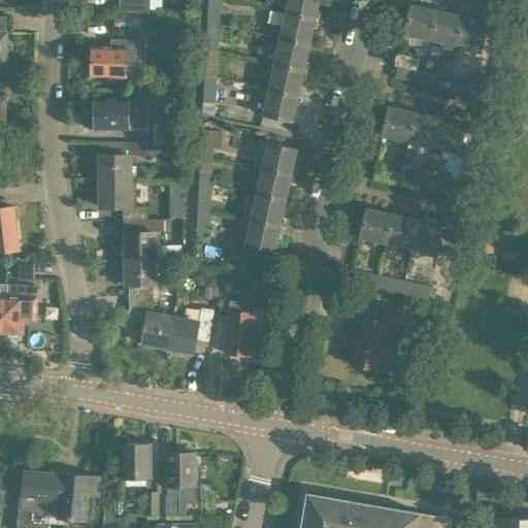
[(120,0),(119,10),(145,12),(146,0),(120,0)]
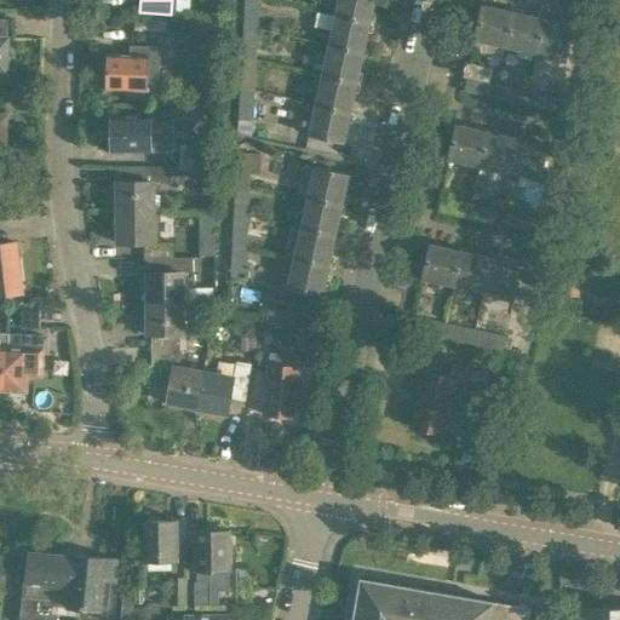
[(244,0),(242,28),(258,28),(259,0),(244,0)]
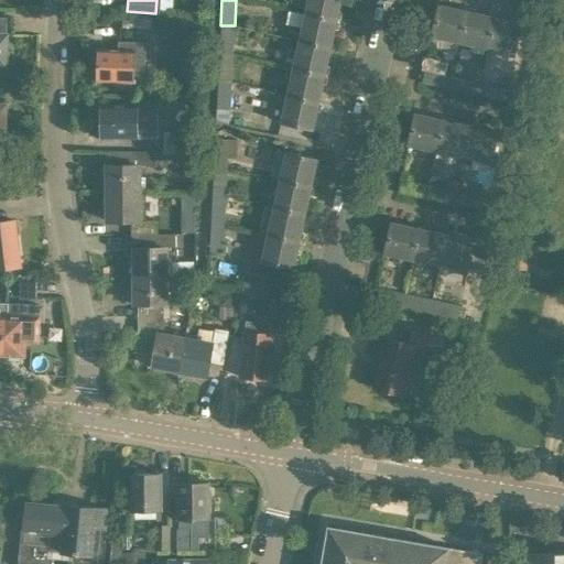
[(307,0),(305,12),(335,19),(338,0),(307,0)]
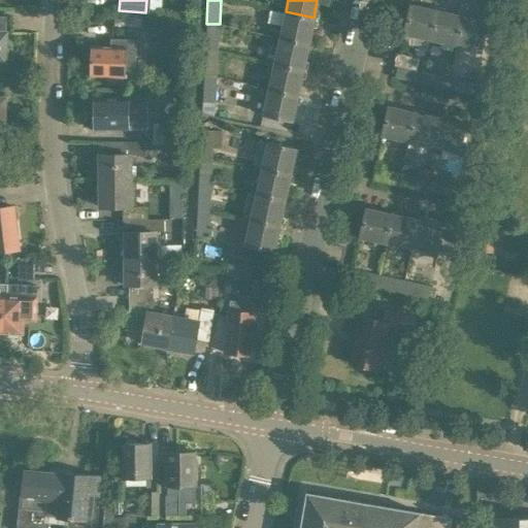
[(404,34),(430,39),(436,10),(410,5),(404,34)]
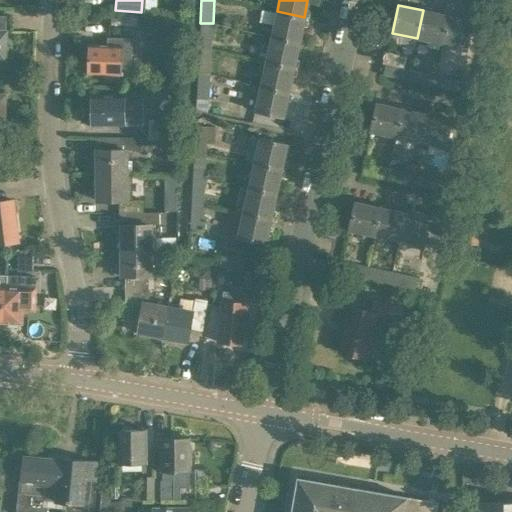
[(417,38),(443,44),(449,16),(423,10),(417,38)]
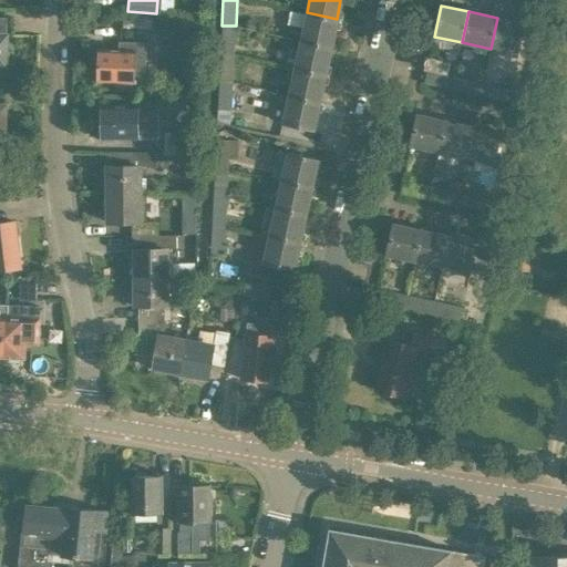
[(307,12),(300,40),(330,47),(337,19),(307,12)]
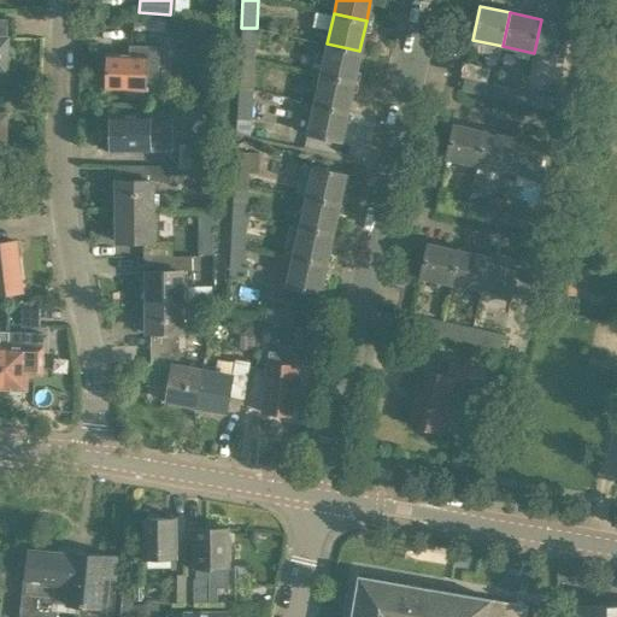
[(134,16),(134,31),(166,31),(166,18),(134,16)]
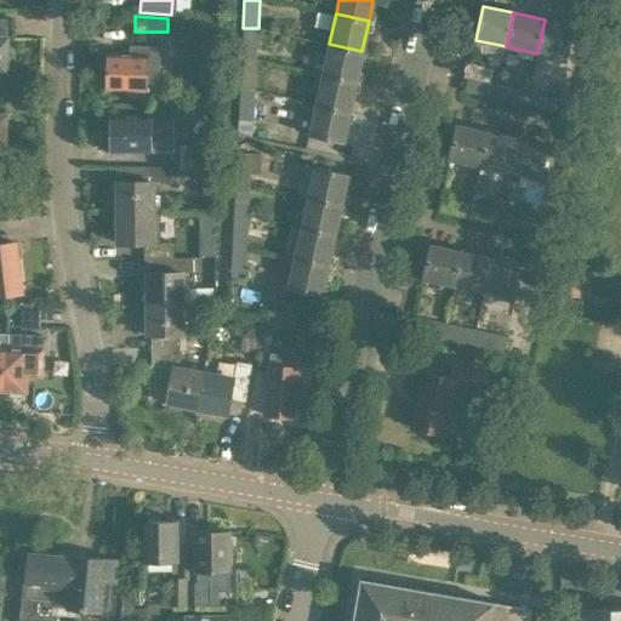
[(220,39),(221,21),(201,20),(200,38),(220,39)]
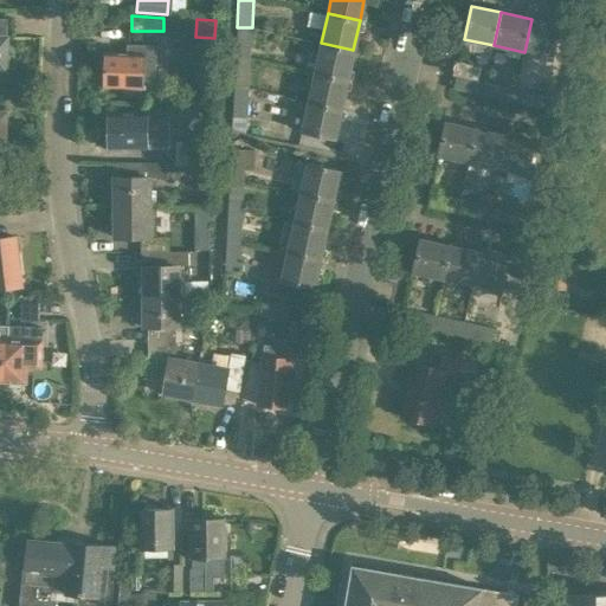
[(532,19),(524,52),(554,58),(561,25),(532,19)]
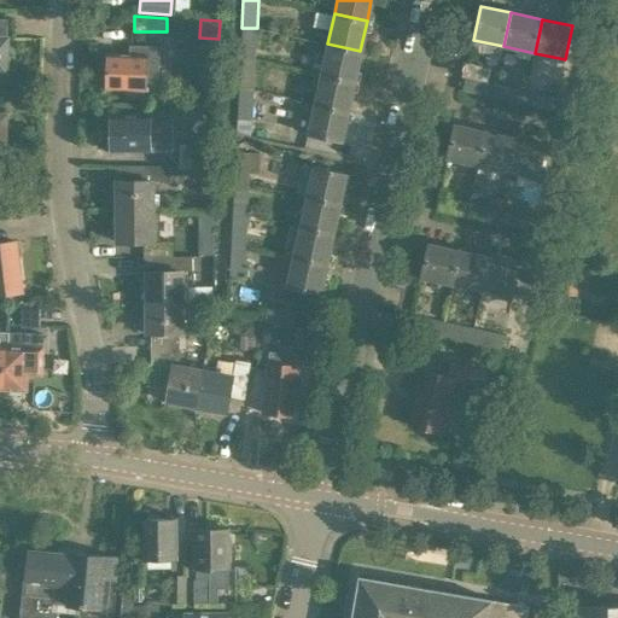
[(242,28),(240,58),(255,59),(257,28),(242,28)]
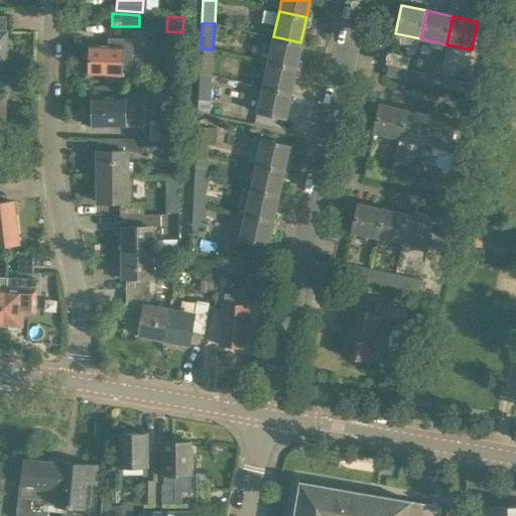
[(273,36),(267,62),(294,69),(300,42),(273,36)]
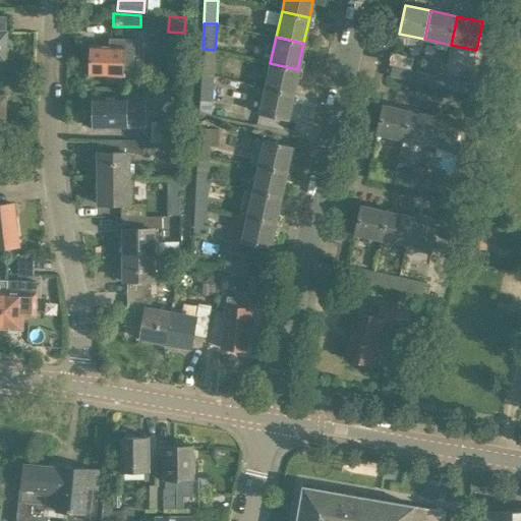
[(105,82),(120,83),(120,75),(122,75),(122,69),(127,70),(128,54),(122,54),(123,49),(92,47),(91,60),(88,60),(88,71),(91,71),(90,74),(106,75),(105,82)]
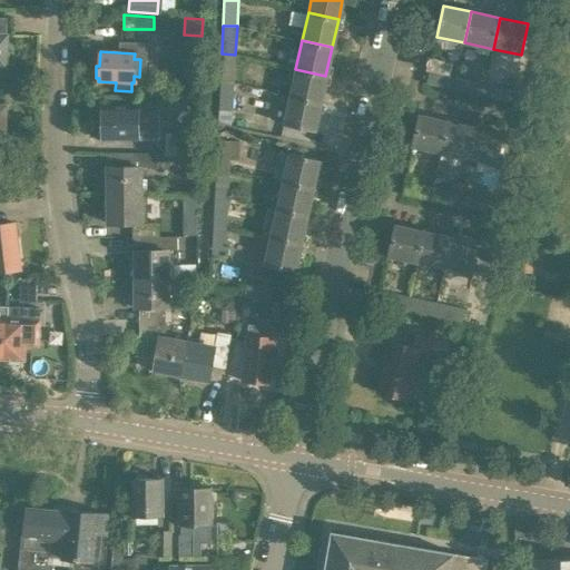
[(222,53),(220,82),(234,82),(235,55),(222,53)]
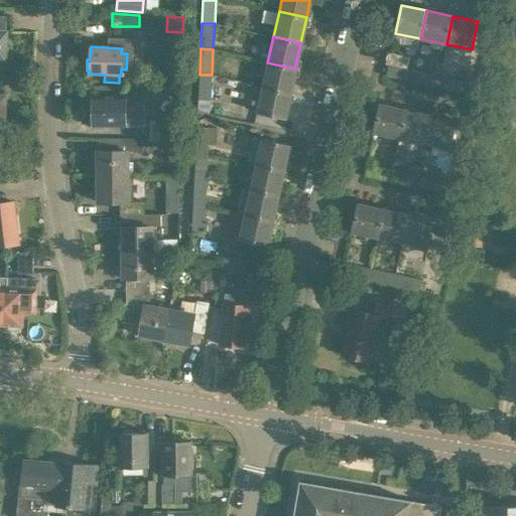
[(389,65),(406,69),(408,57),(391,53),(389,65)]
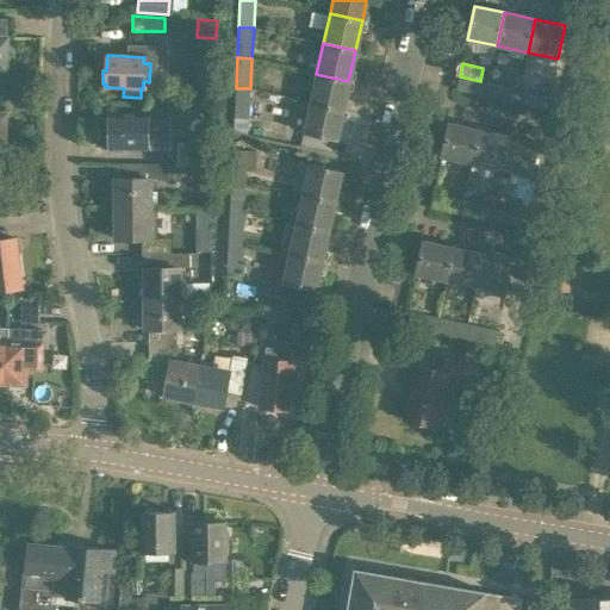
[(316,74),(310,104),(342,111),(348,81),(316,74)]
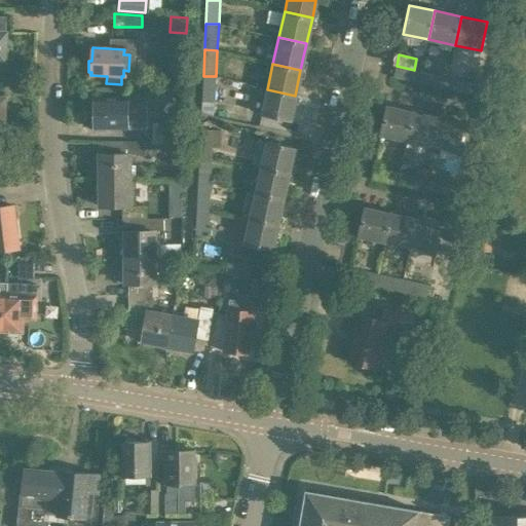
[(393,77),(419,83),(422,72),(414,70),(397,66),(393,77)]
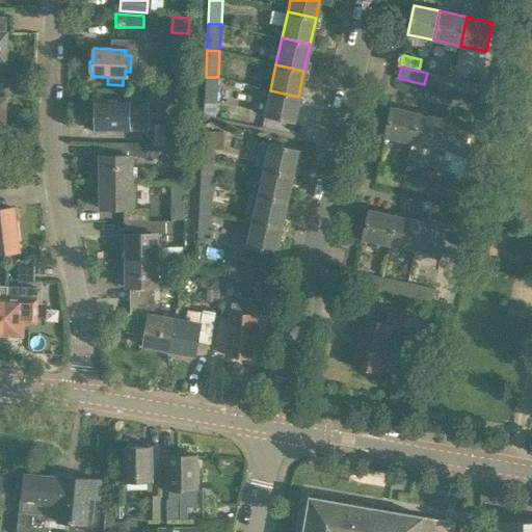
[(424,84),(450,89),(453,78),(427,73),(424,84)]
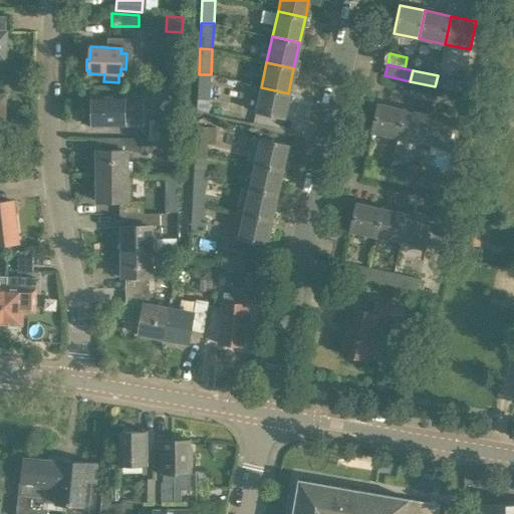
[(211,74),(199,74),(197,100),(210,100),(211,74)]
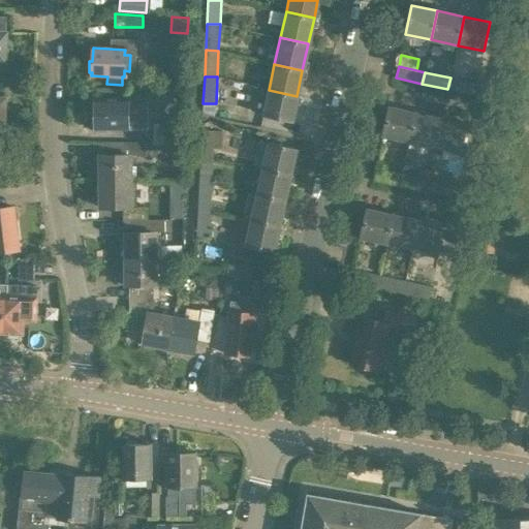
[(450,78),(447,89),(473,95),(475,84),(450,78)]
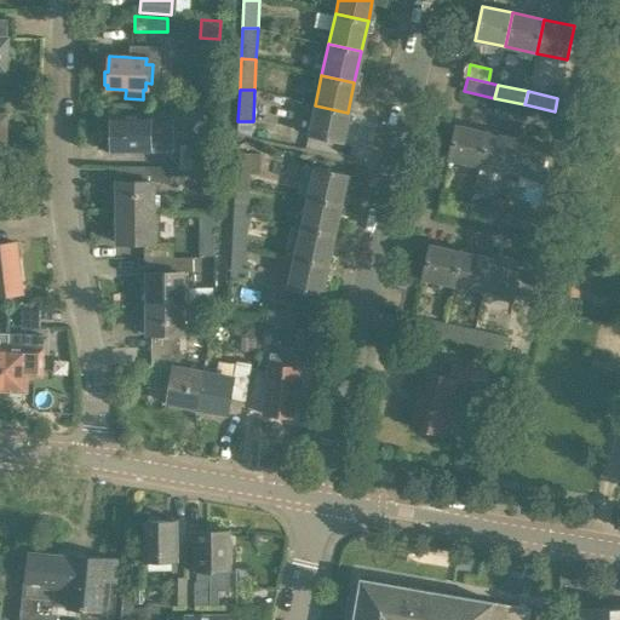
[(348,113),(315,105),(308,136),(340,143),(348,113)]
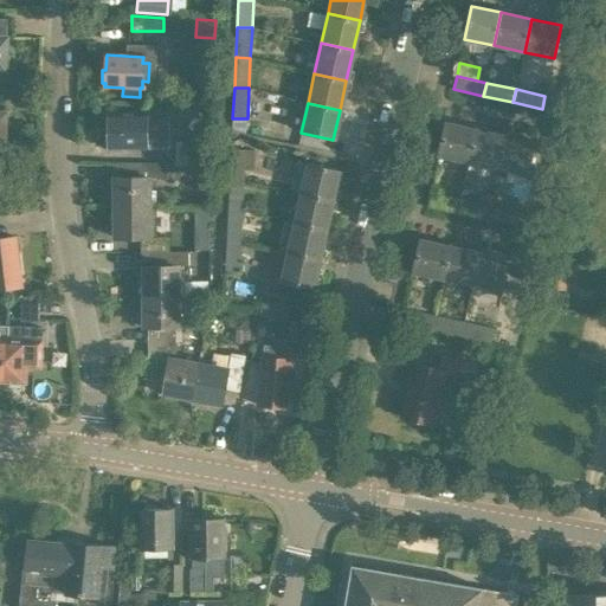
[(147,148),(147,147),(167,147),(167,134),(167,107),(146,105),(146,114),(108,115),(109,149),(111,149),(111,153),(123,152),(123,148),(147,148)]
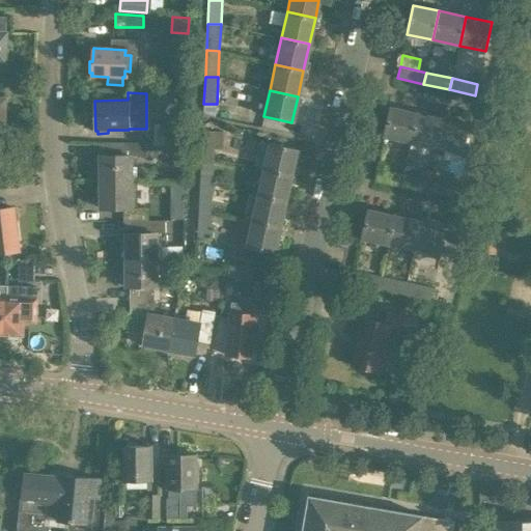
[(385,137),(411,142),(417,113),(391,107),(385,137)]
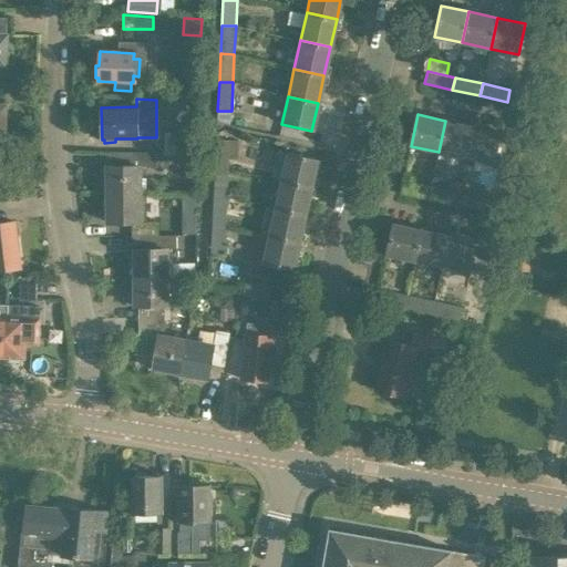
[(439,152),(466,158),(473,126),(445,121),(439,152)]
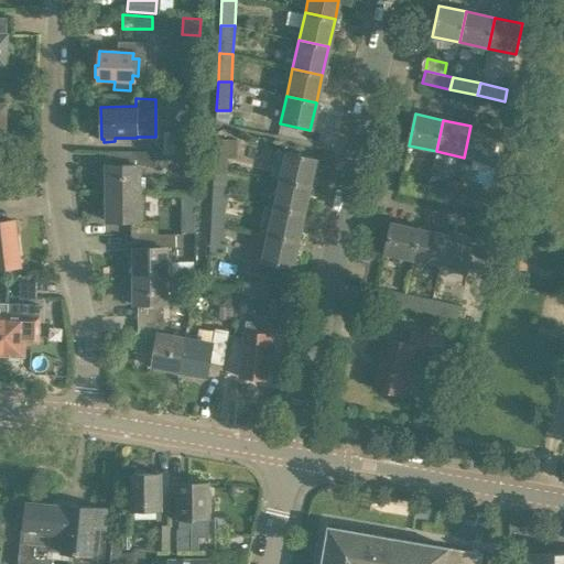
[(470,126),(464,158),(491,163),(498,132),(470,126)]
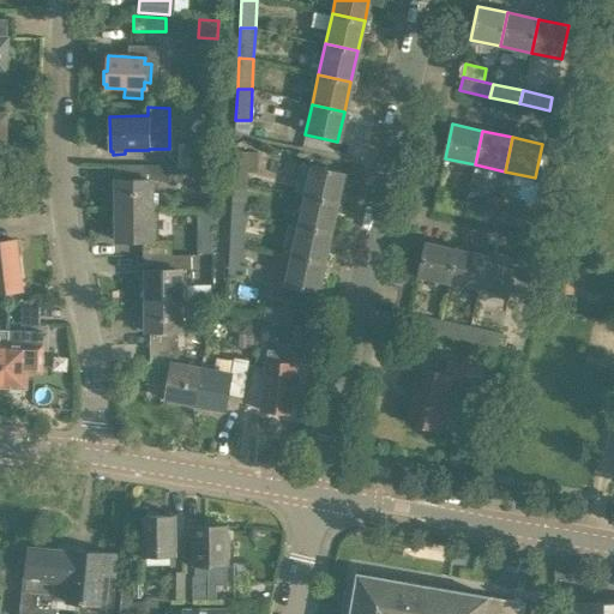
[(178,166),(208,168),(209,144),(179,143),(178,166)]
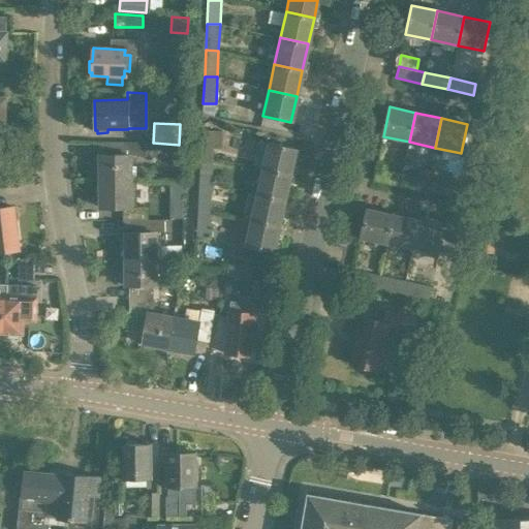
[(201,130),(200,157),(213,157),(214,149),(222,149),(222,131),(201,130)]
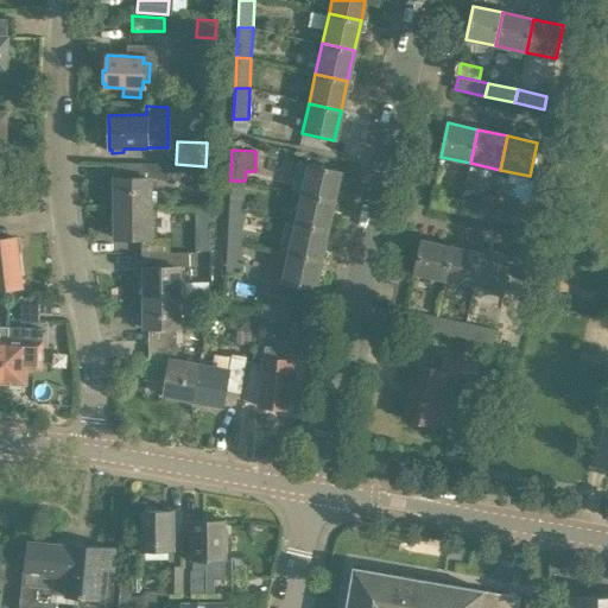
[(111,178),(111,208),(156,208),(156,194),(150,194),(150,164),(112,163),(112,178),(111,178)]
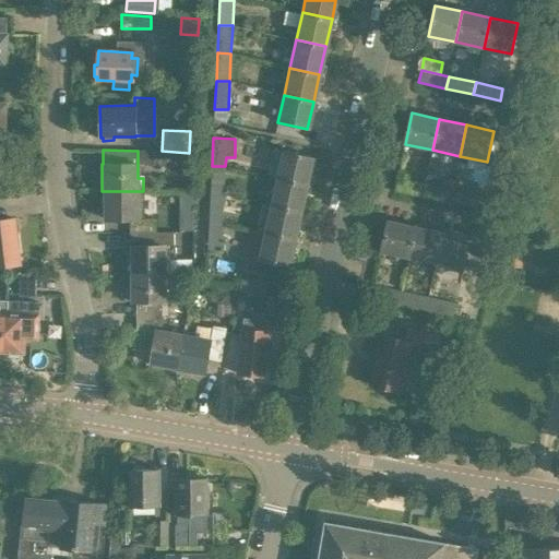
[(283,150),(277,178),(308,185),(314,157),(283,150)]
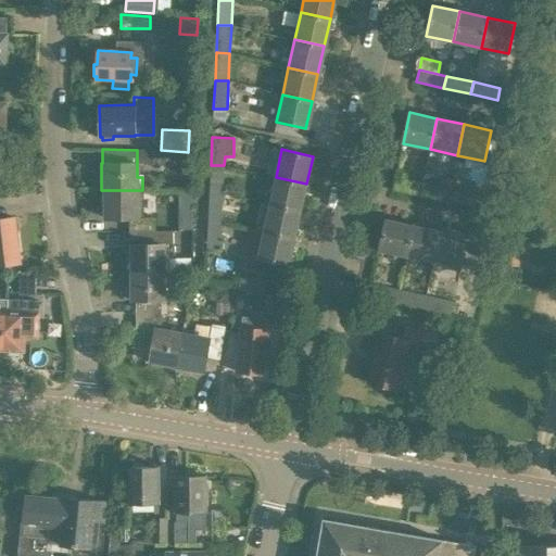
[(211,165),(209,192),(223,193),(224,165),(211,165)]
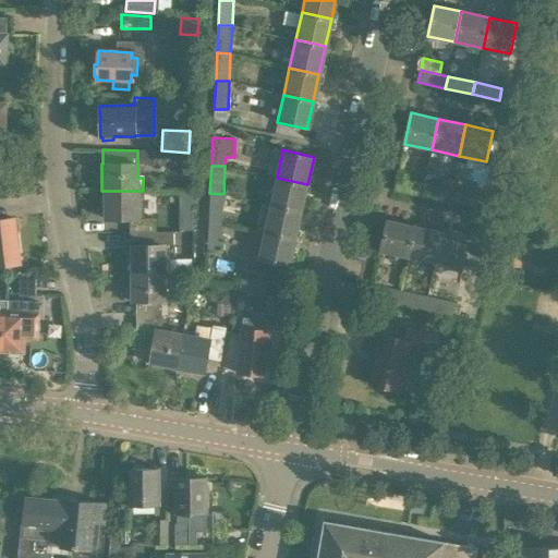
[(485,176),(482,196),(498,199),(501,178),(485,176)]
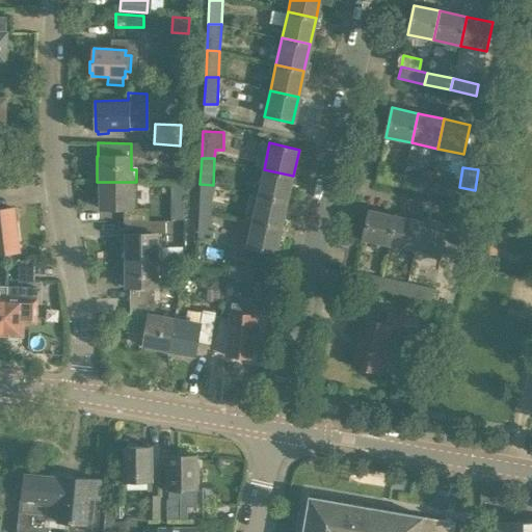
[(264,169),(258,195),(288,202),(293,176),(264,169)]
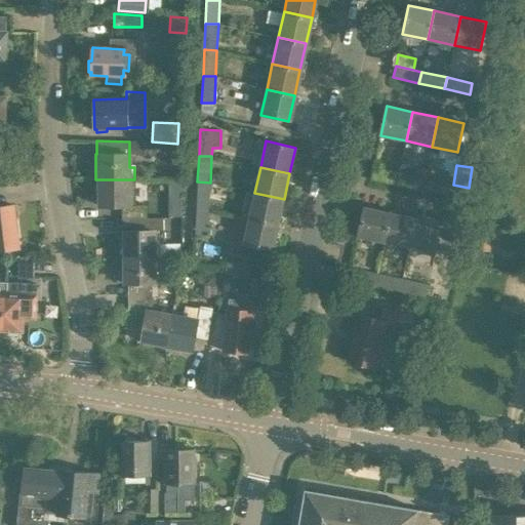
[(397,185),(422,190),(425,178),(399,173),(397,185)]
